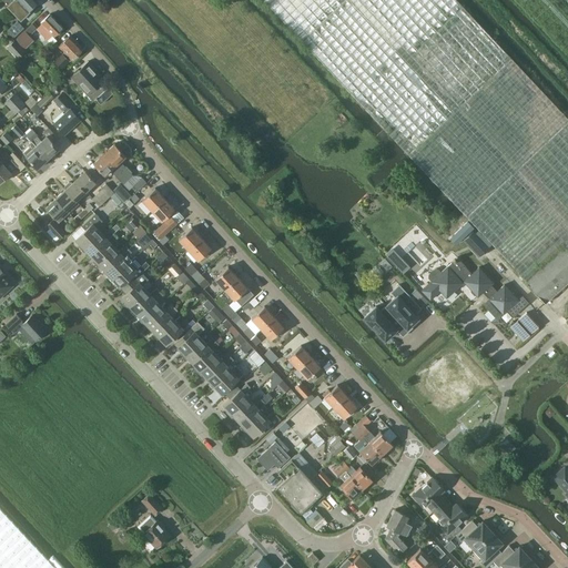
[(20,21),(28,12),(38,2),(34,0),(16,0),(8,8),(20,21)]
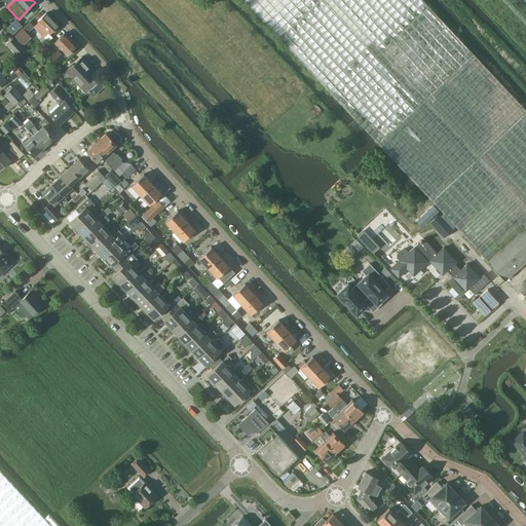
[(243,0),(429,198),(487,260),(487,261),(505,280),(525,261),(525,109),(423,0),(243,0)]
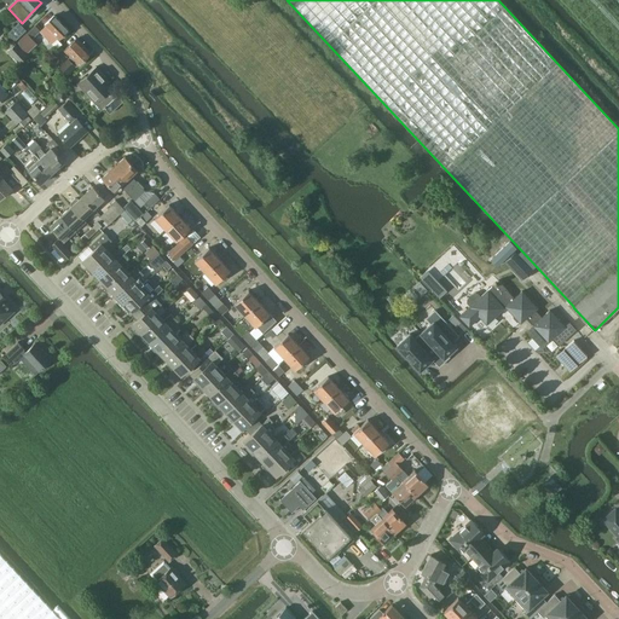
[(59,40),(69,30),(55,16),(45,24),(46,25),(40,32),(52,44),(58,39),(59,40)]
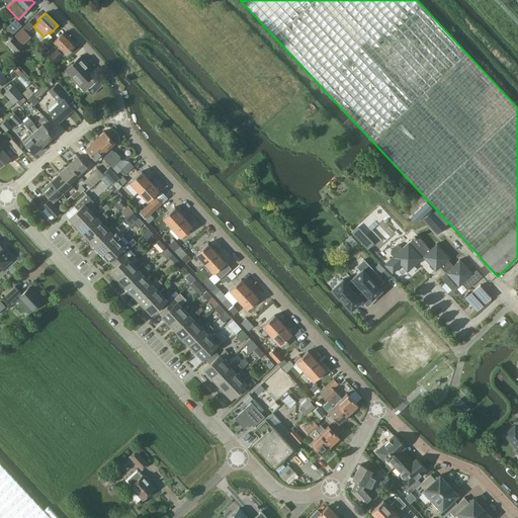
[(11,22),(6,26),(12,33),(19,26),(13,19),(11,22)]
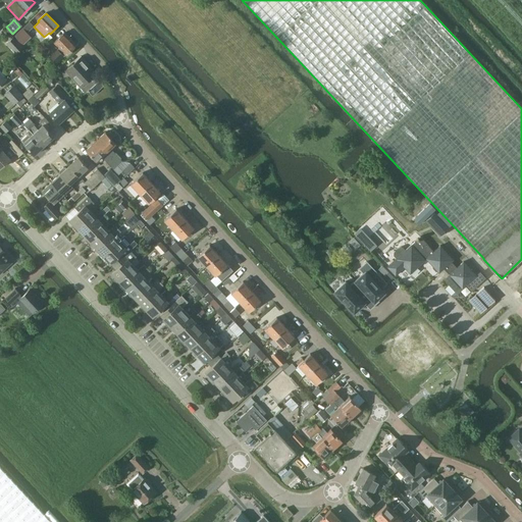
[(22,28),(14,36),(22,45),(32,37),(22,28)]
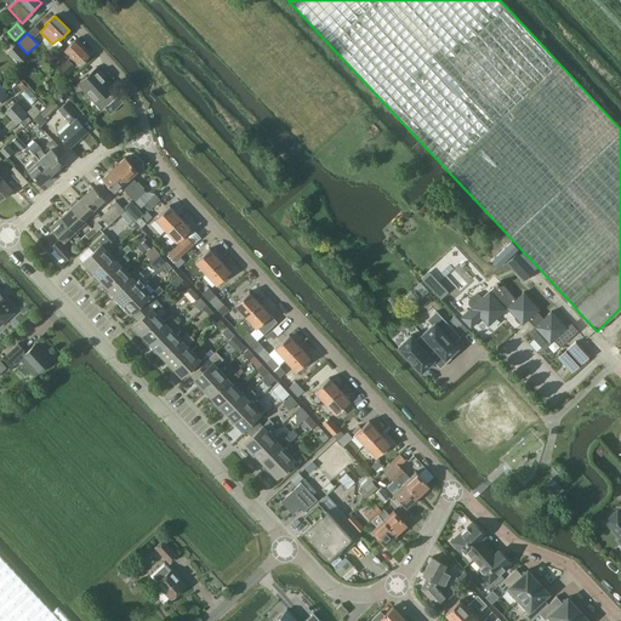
[(64,51),(70,57),(68,58),(60,67),(67,75),(75,67),(75,66),(77,64),(79,66),(91,55),(77,39),(75,40),(64,51)]
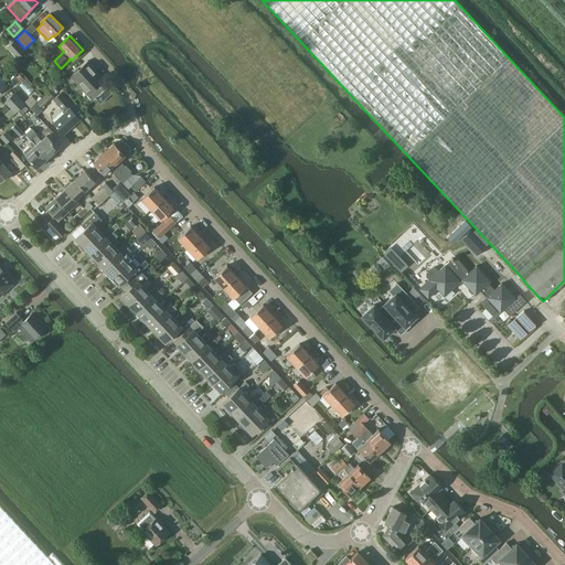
[(18,57),(24,51),(14,40),(8,46),(18,57)]
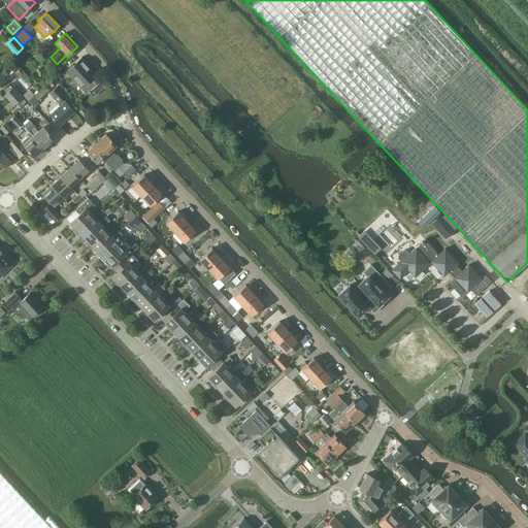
[(81,57),(66,71),(87,94),(90,92),(94,97),(105,86),(100,80),(96,75),(98,73),(81,57)]
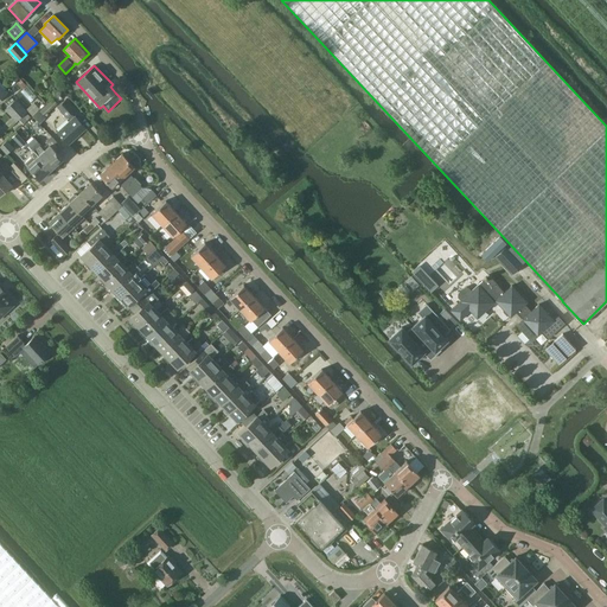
[(46,104),(51,109),(57,103),(65,96),(61,91),(53,98),(46,104)]
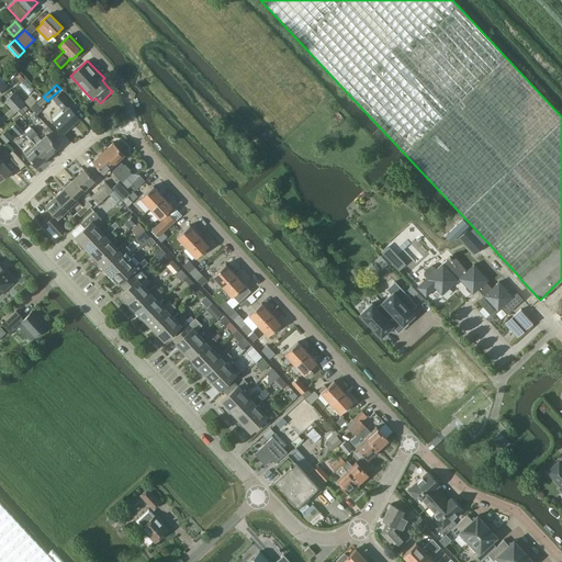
[(68,108),(66,105),(71,102),(60,91),(53,100),(62,109),(64,109),(65,111),(60,114),(71,126),(80,119),(69,107),(68,108)]
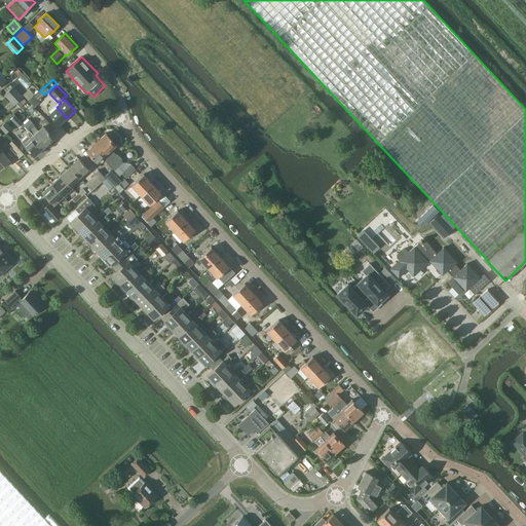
[(24,98),(24,97),(14,86),(4,95),(14,106),(16,104),(24,98)]
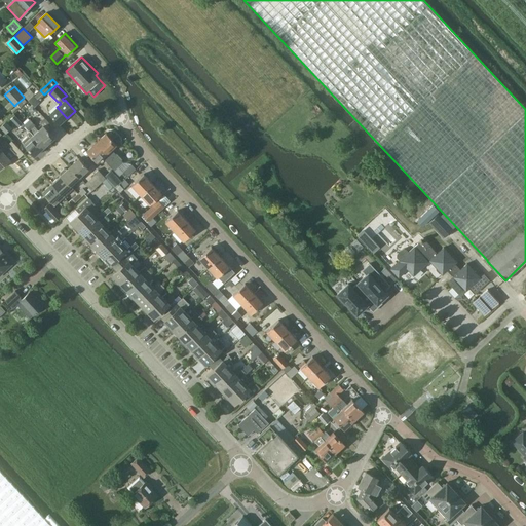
[(25,94),(29,99),(35,92),(31,87),(25,94)]
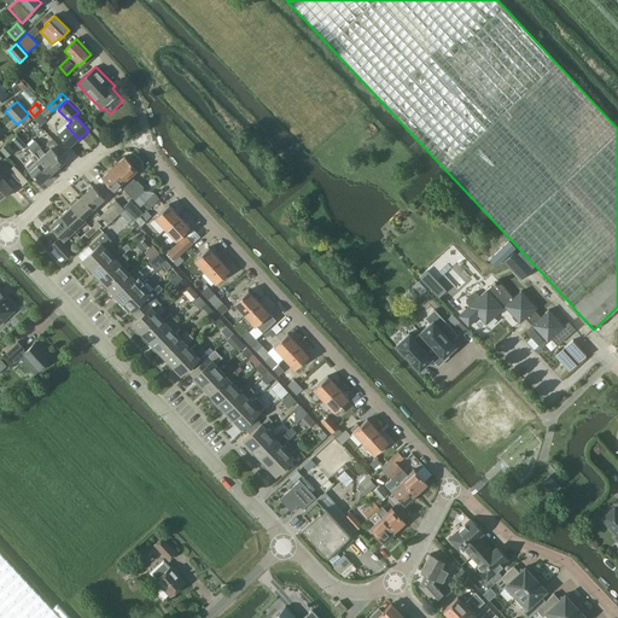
[(46,117),(52,111),(47,106),(41,112),(46,117)]
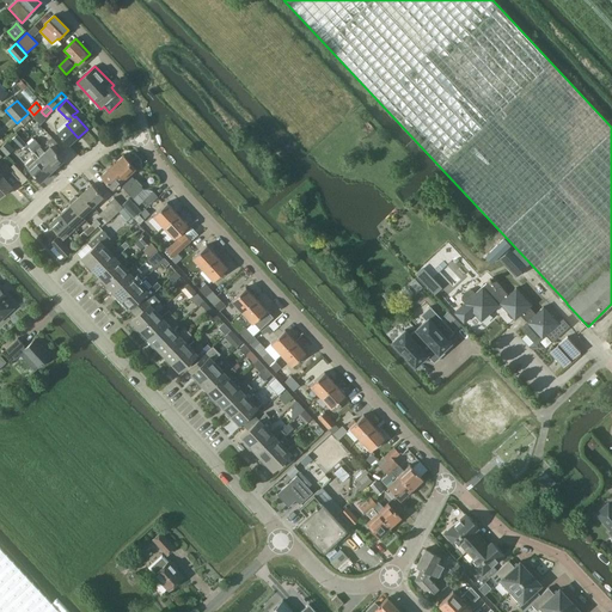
[(41,124),(47,120),(40,111),(32,116),(41,124)]
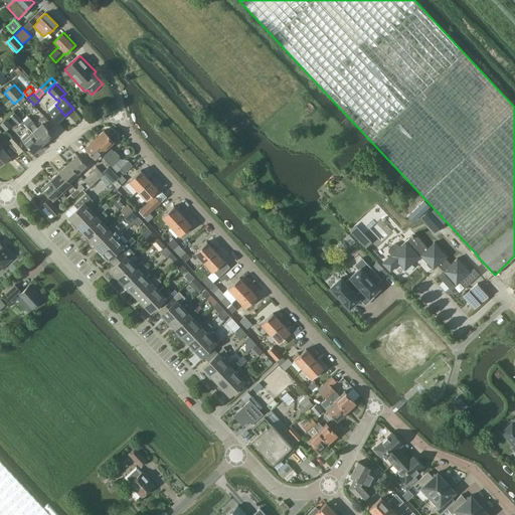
[(23,96),(16,102),(20,106),(26,99),(23,96)]
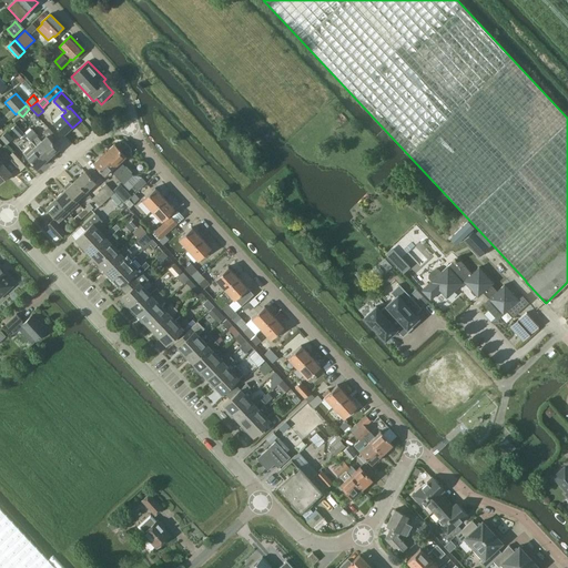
[(64,135),(72,128),(61,115),(53,123),(64,135)]
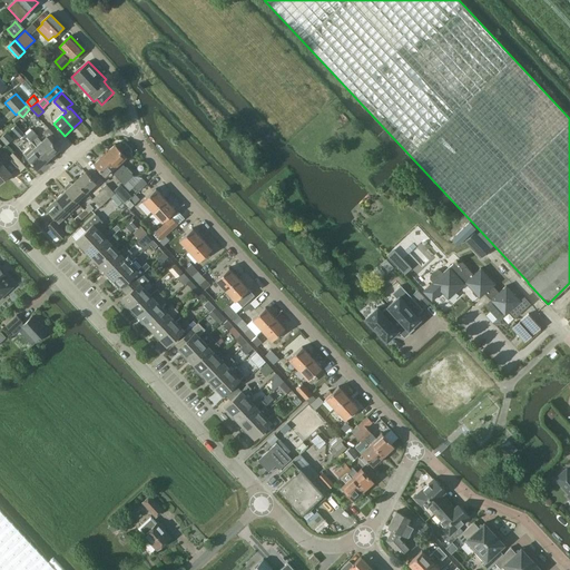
[(48,159),(59,149),(53,143),(58,138),(48,128),(42,133),(46,137),(36,146),(48,159)]
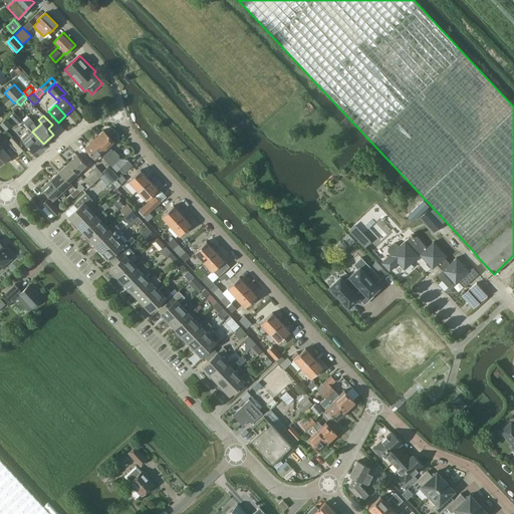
[(23,121),(29,127),(35,122),(28,116),(23,121)]
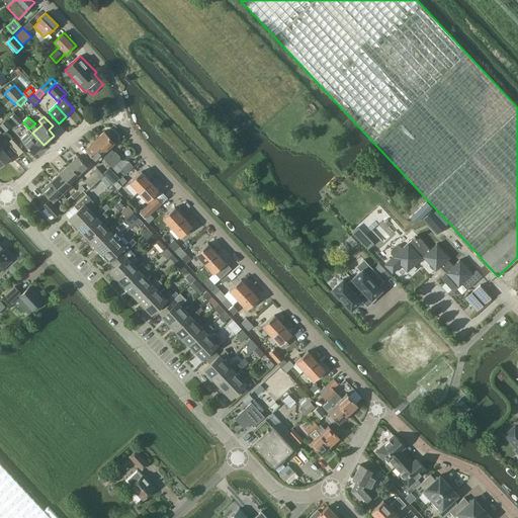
[(12,125),(6,119),(0,124),(0,125),(6,132),(12,125)]
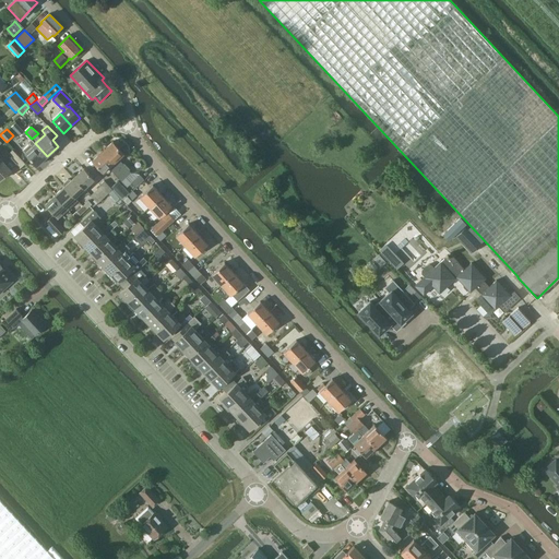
[(28,144),(22,150),(25,153),(37,166),(47,156),(35,143),(31,139),(27,142),(28,144)]
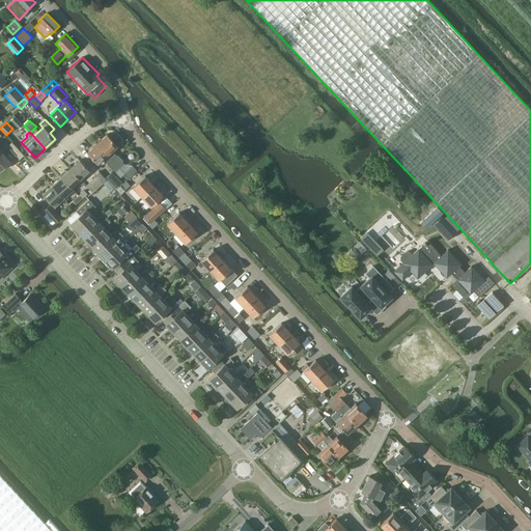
[(98,143),(120,168),(124,164),(112,150),(118,145),(107,134),(98,143)]
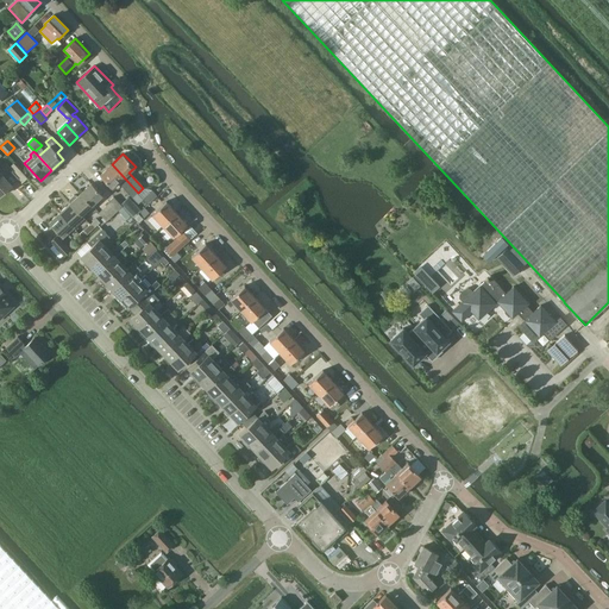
[(2,173),(0,175),(0,195),(12,184),(7,177),(12,173),(22,183),(27,177),(13,163),(10,168),(10,167),(2,173)]
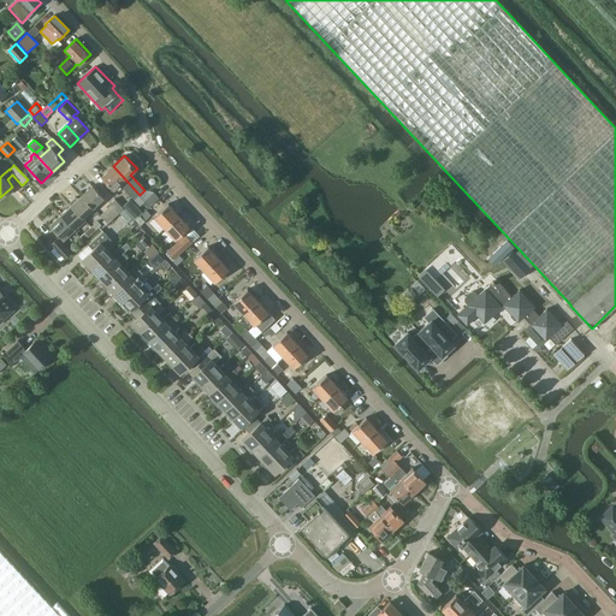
[(135,200),(140,195),(113,166),(101,177),(113,190),(120,184),(135,200)]
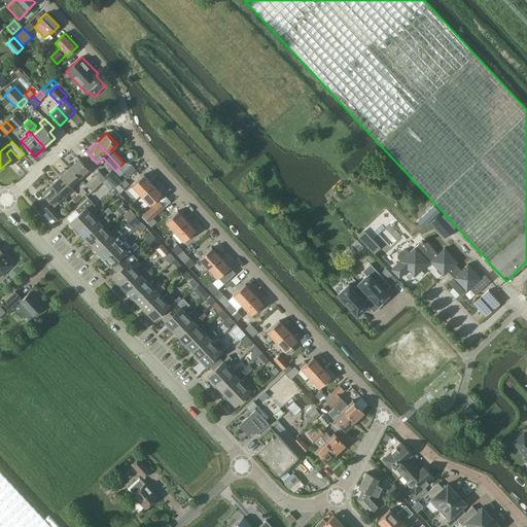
[(80,177),(89,170),(89,169),(79,159),(70,167),(80,177)]
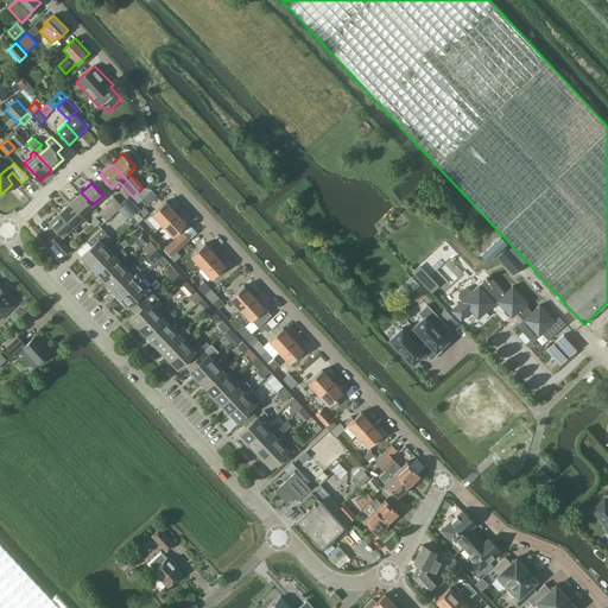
[(152,190),(143,198),(147,203),(157,195),(152,190)]
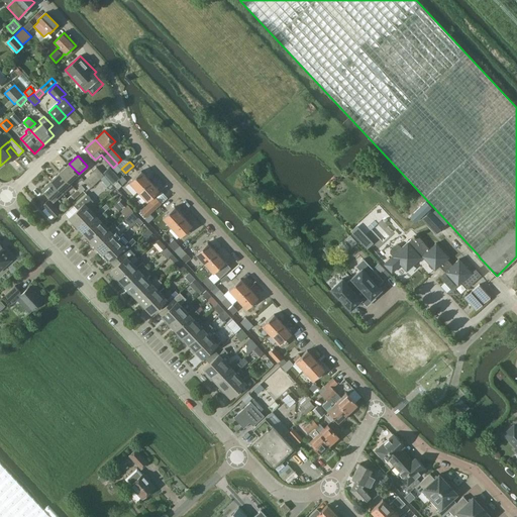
[(70,183),(79,174),(69,164),(66,167),(65,166),(63,166),(59,169),(59,171),(60,172),(70,183)]
